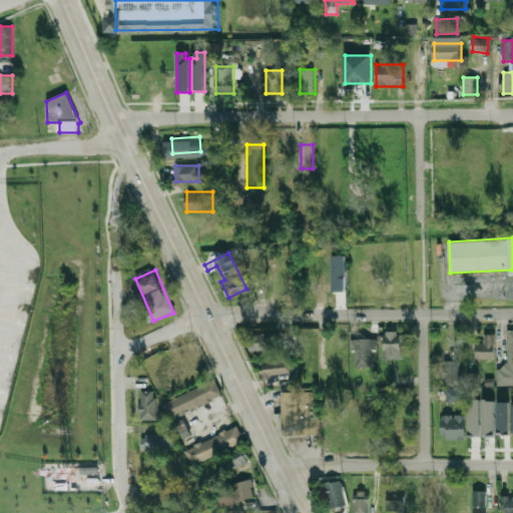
[(512,330),(506,330),(507,369),(497,369),(497,386),(512,385),(512,330)]
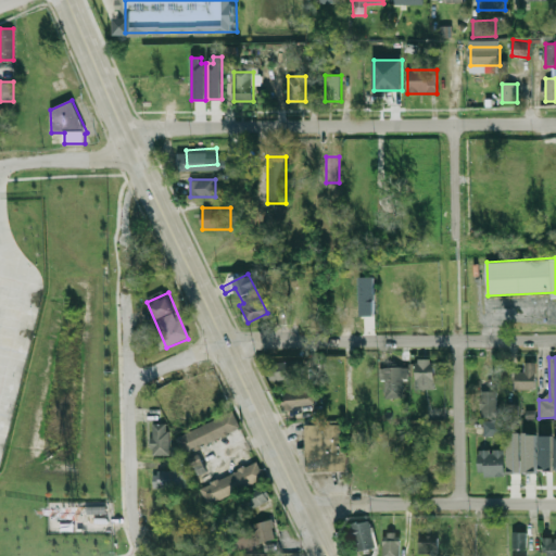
[(525,373),(516,373),(516,389),(535,389),(535,362),(525,362),(525,373)]
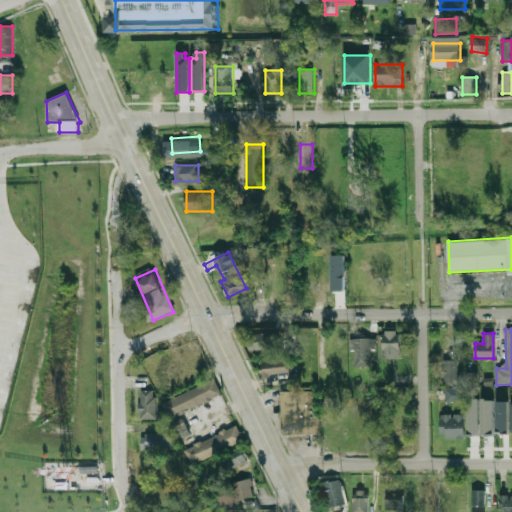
[(383,353),(399,353),(399,335),(383,335),(383,353)]
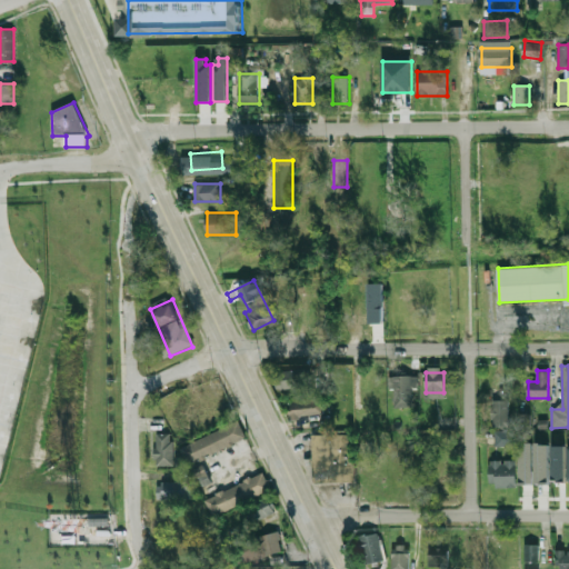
[(300,386),(298,375),(278,379),(280,390),(300,386)]
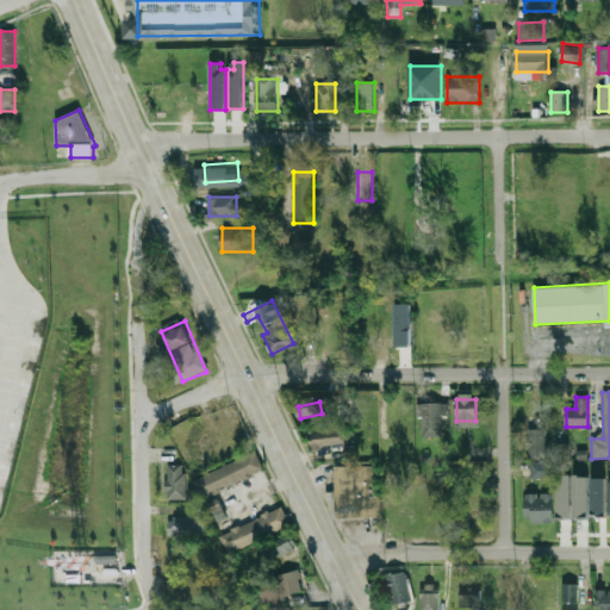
[(446,403),(421,403),(421,437),(446,437),(446,403)]
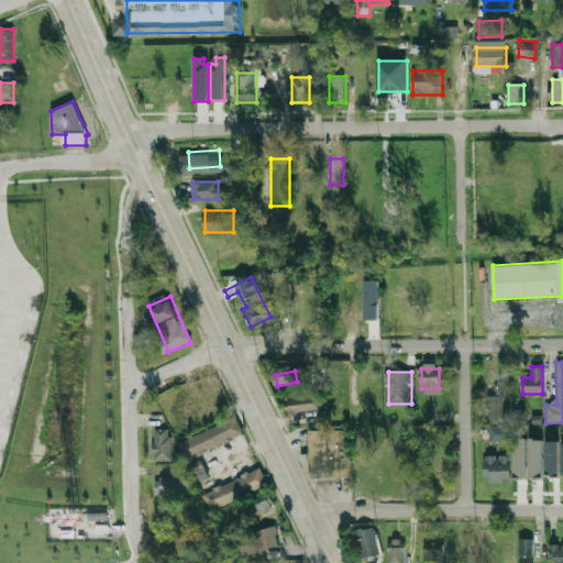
[(206,406),(192,412),(198,422),(228,407),(211,374),(194,383),(206,406)]
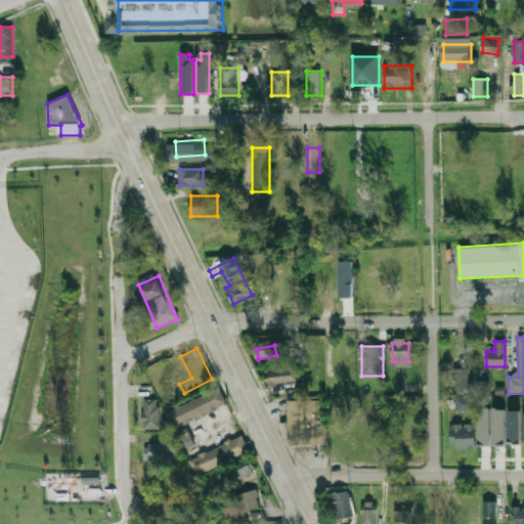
[(266,384),(298,383),(297,368),(265,369),(266,384)]
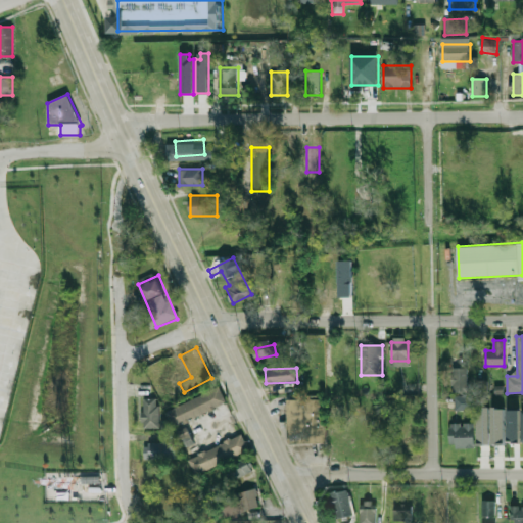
[(453,393),(470,393),(470,369),(453,369),(453,393)]
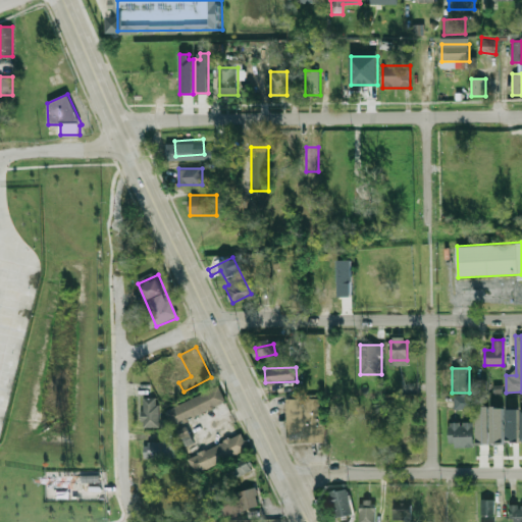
[(158,402),(154,403),(146,379),(134,383),(145,419),(161,414),(158,402)]
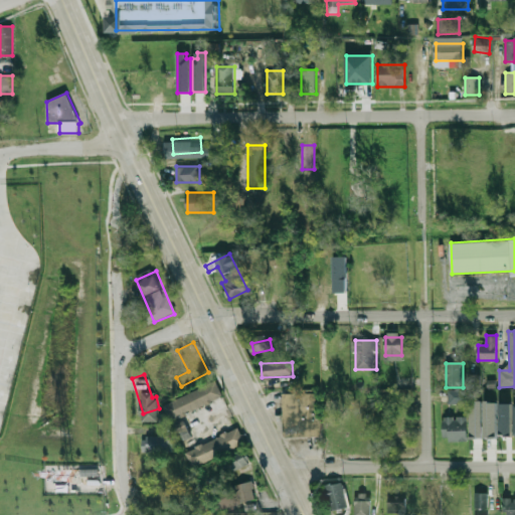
[(163,405),(170,421),(222,397),(215,381),(163,405)]
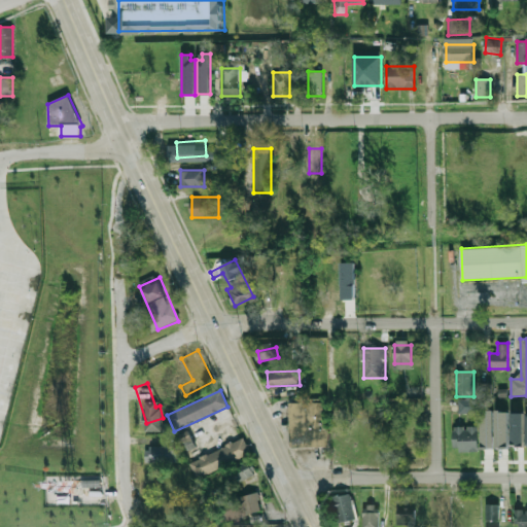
[(459,414),(476,413),(476,398),(458,399),(459,414)]
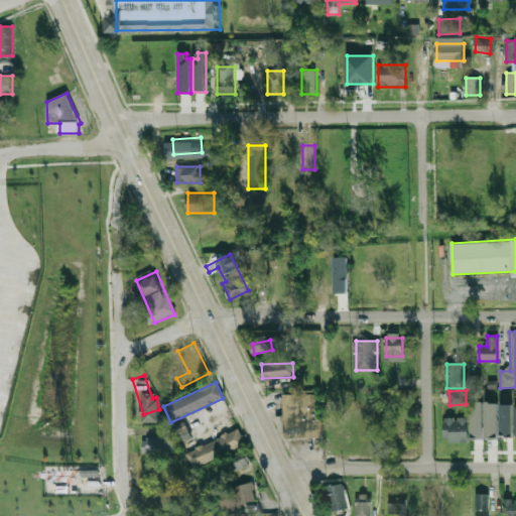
[(283,394),(283,436),(323,436),(323,394),(283,394)]
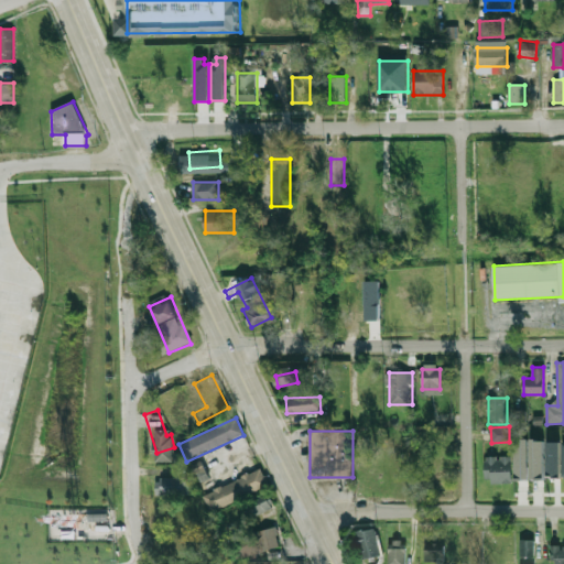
[(514,440),(516,480),(529,480),(529,440),(514,440)]
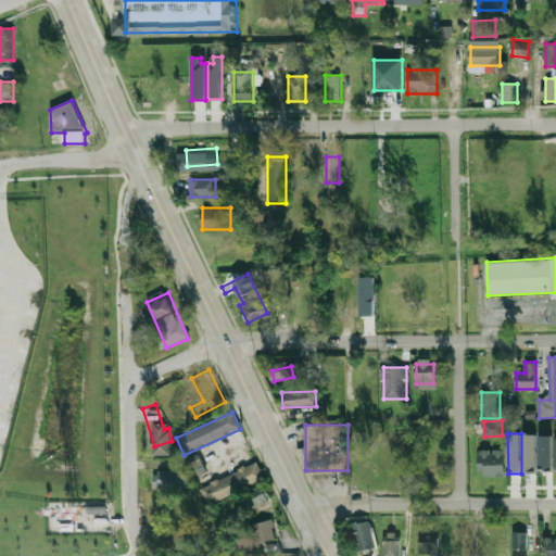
[(523,474),(536,474),(536,433),(522,433),(523,474)]
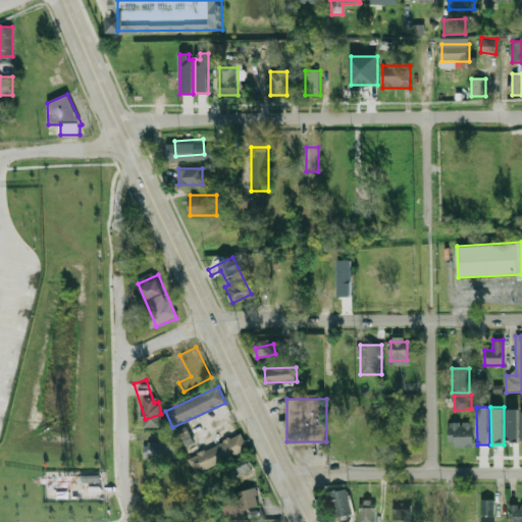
[(519,440),(518,409),(507,409),(507,440),(519,440)]
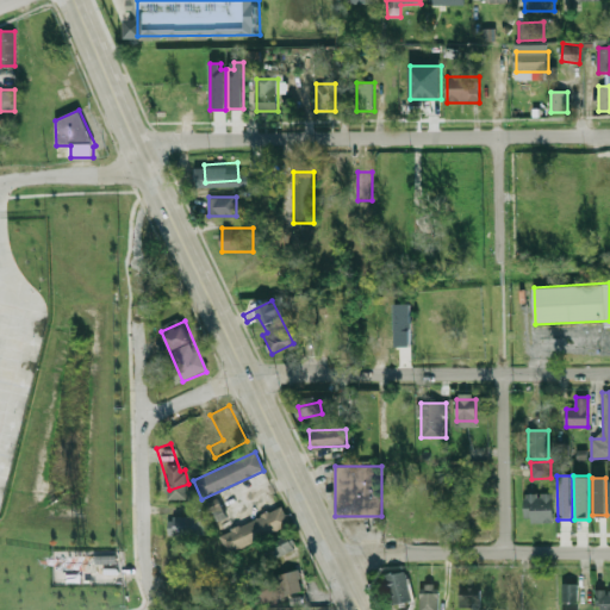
[(554,522),(554,492),(524,492),(524,522),(554,522)]
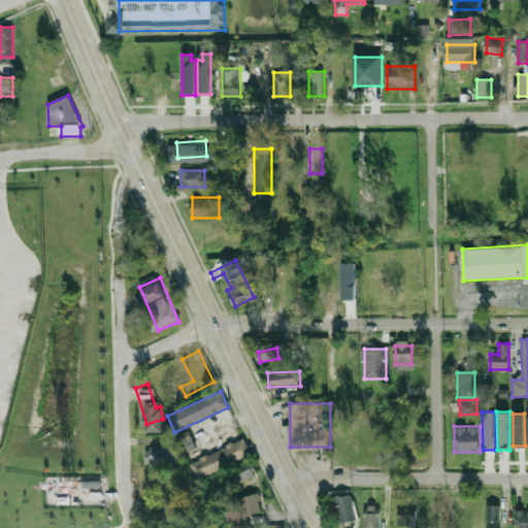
[(195,477),(252,456),(245,439),(189,461),(195,477)]
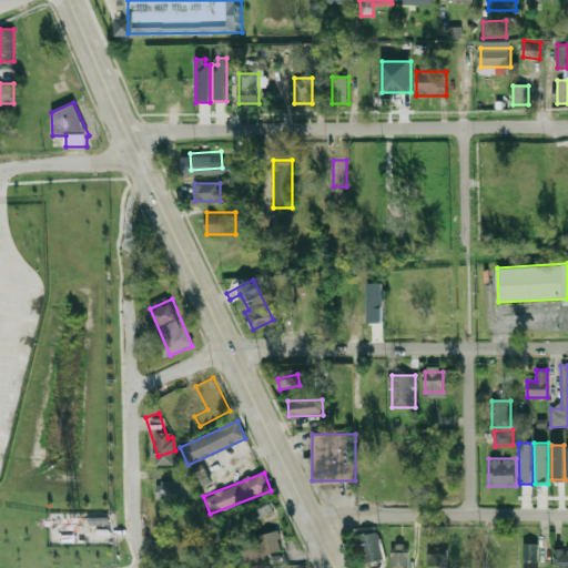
[(156,498),(190,498),(190,480),(156,480),(156,498)]
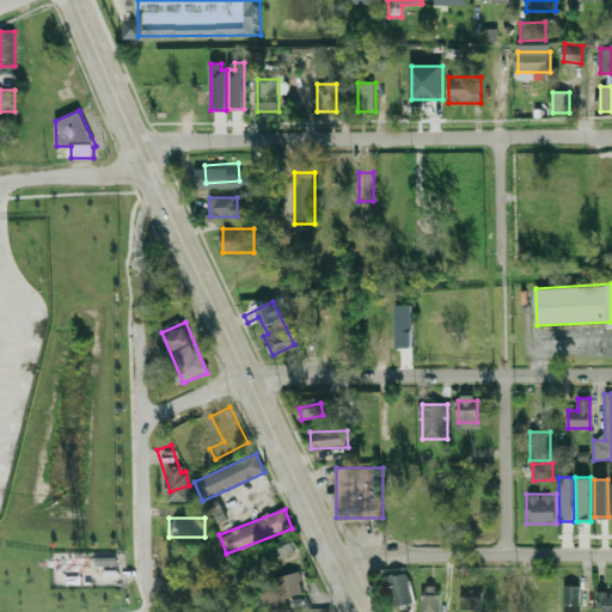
[(291,533),(262,546),(269,563),(299,549),(291,533)]
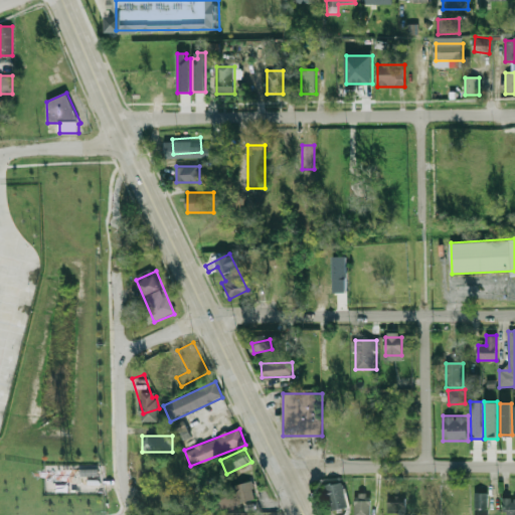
[(256,499),(251,482),(208,493),(212,510),(256,499)]
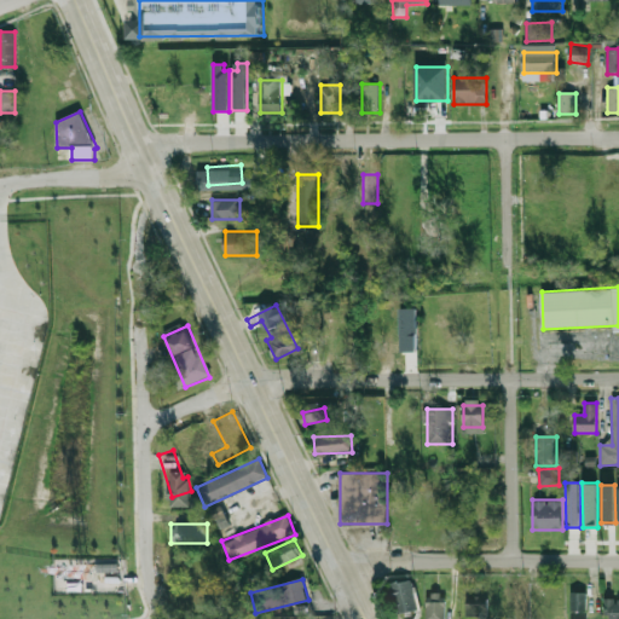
[(391,584),(399,614),(418,609),(410,579),(391,584)]
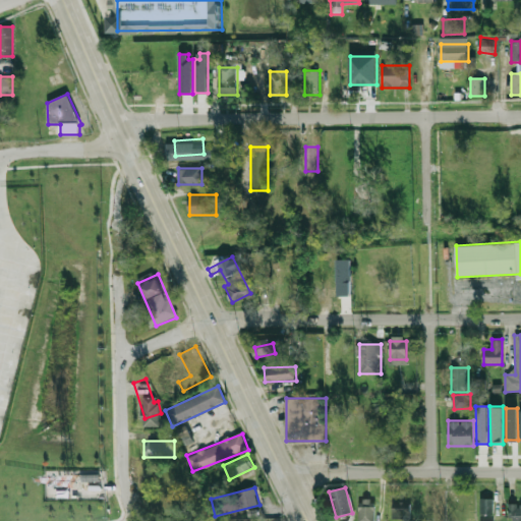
[(493,498),(481,498),(481,515),(493,515),(493,498)]
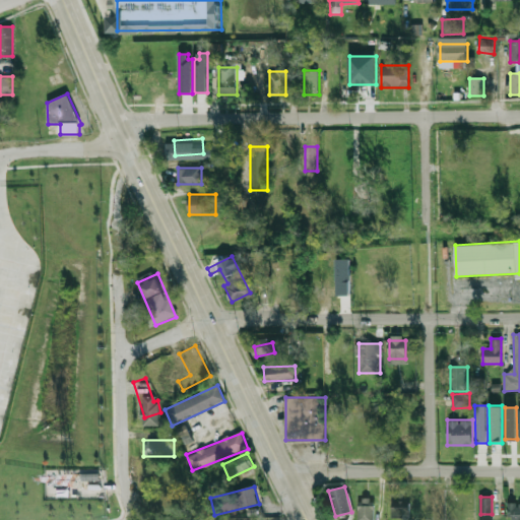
[(374,519),(374,498),(359,498),(359,519),(374,519)]
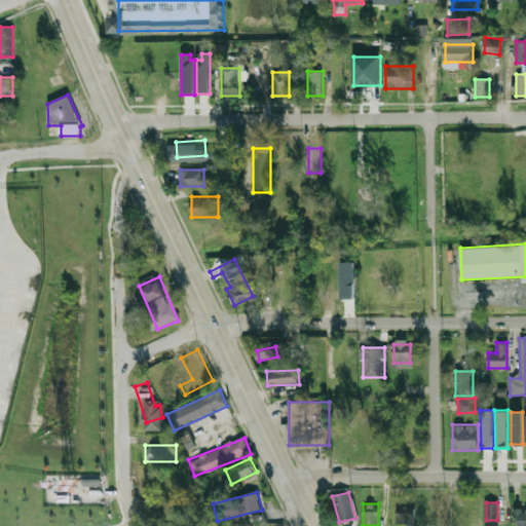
[(397,523),(413,523),(413,506),(396,506),(397,523)]
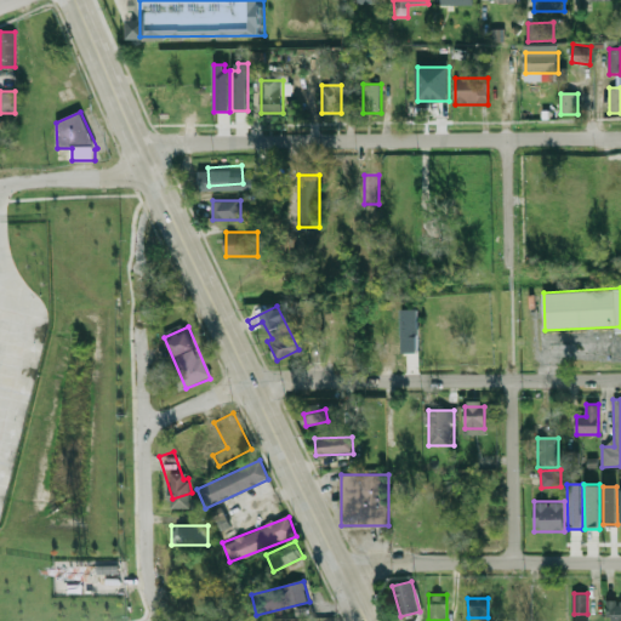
[(620,620),(620,599),(608,599),(608,620),(620,620)]
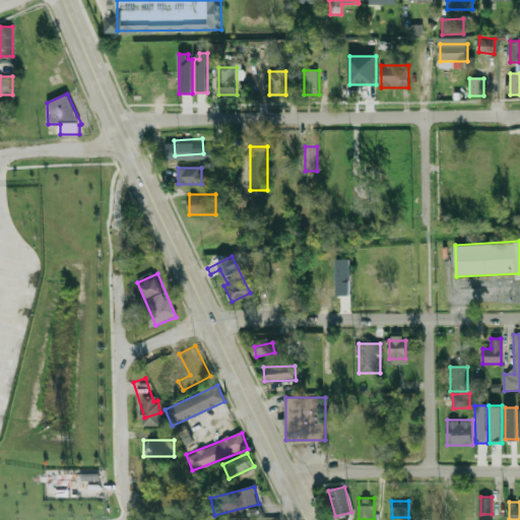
[(475,519),(475,508),(464,508),(464,519),(475,519)]
